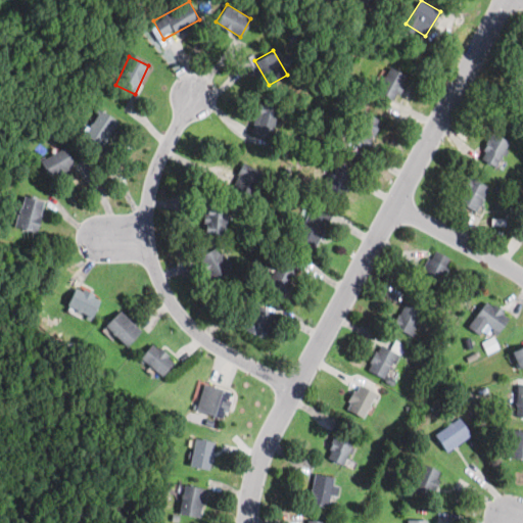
[(376,89),(393,99),(408,76),(390,64),(376,89)]
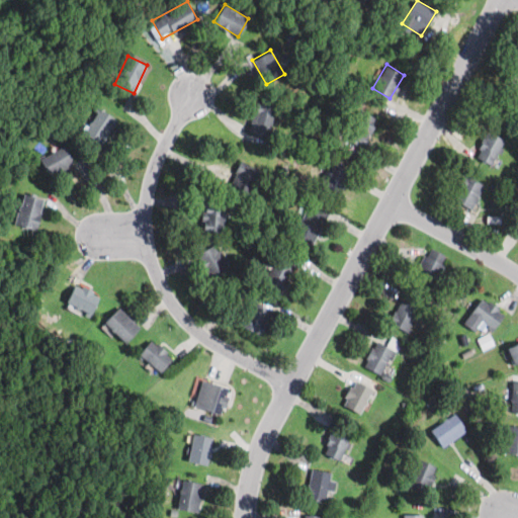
[(517,65),(516,64),(504,78),(517,89),(517,65)]
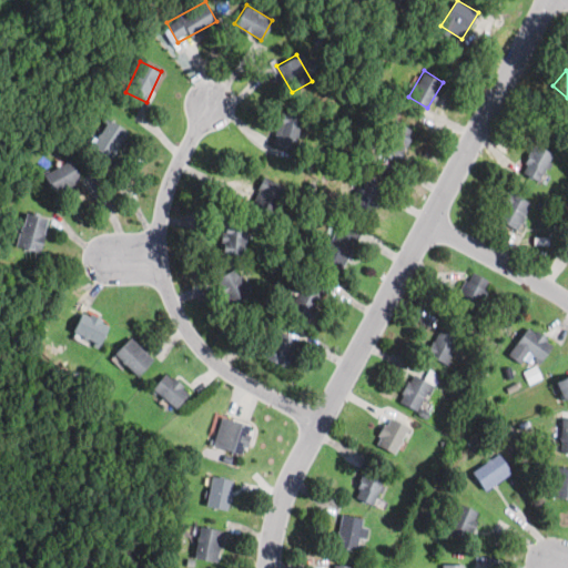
[(304,117),(281,110),(272,143),(295,150),(304,117)]
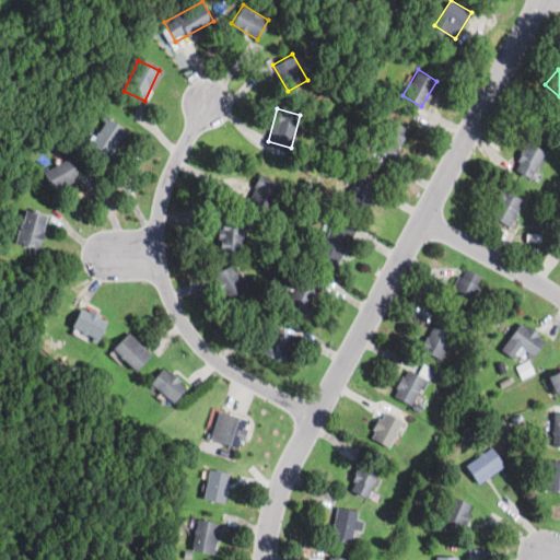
[(89,142),(107,156),(127,129),(107,116),(89,142)]
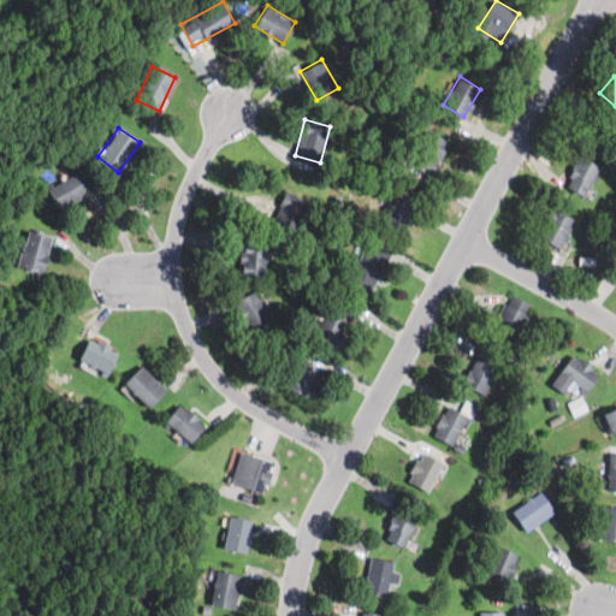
[(436,173),(449,138),(425,129),(412,165),(436,173)]
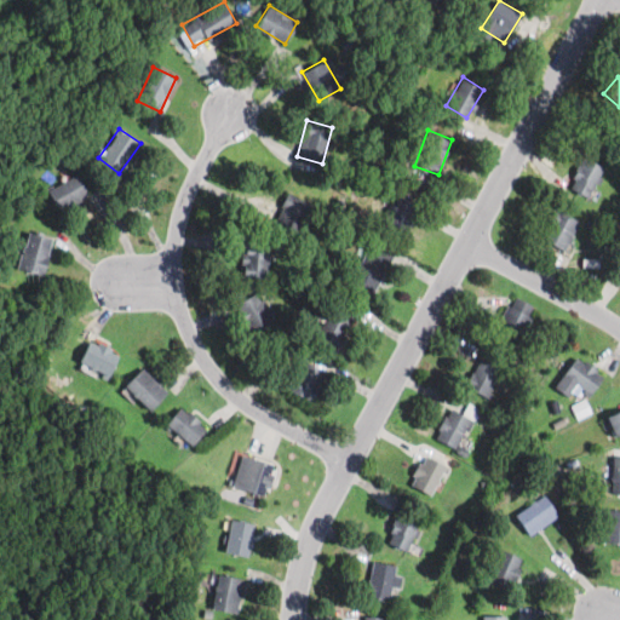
[(606,167),(584,156),(568,185),(589,196),(606,167)]
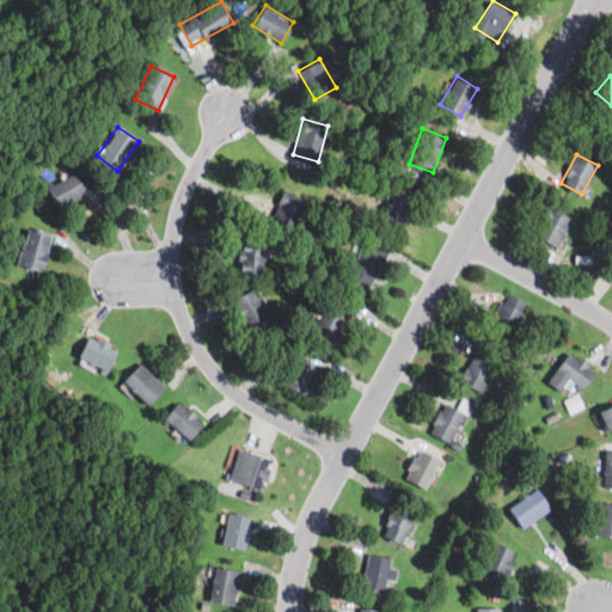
[(87,193),(77,171),(47,188),(59,208),(87,193)]
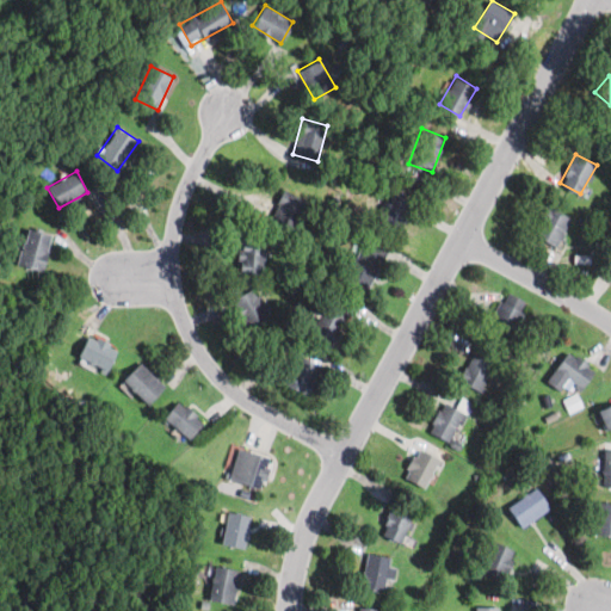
[(270,218),(296,230),(309,201),(283,189),(270,218)]
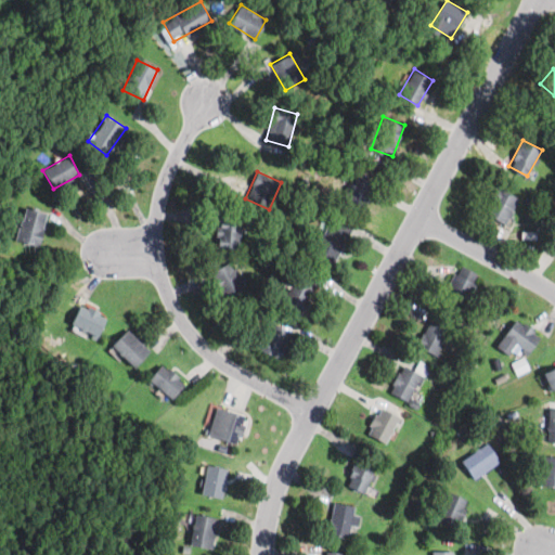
[(340,198),(361,209),(375,183),(355,172),(340,198)]
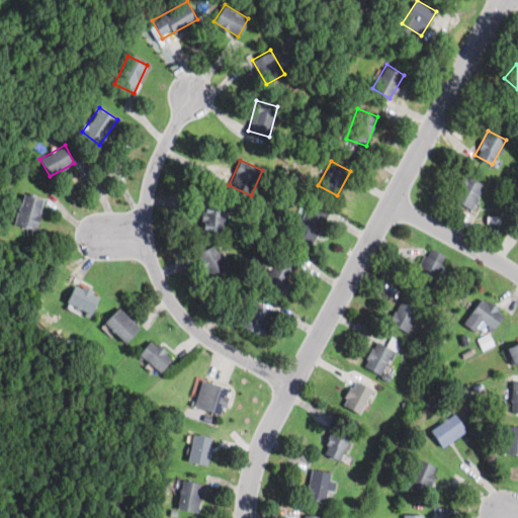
[(451,197),(472,208),(485,184),(464,173),(451,197)]
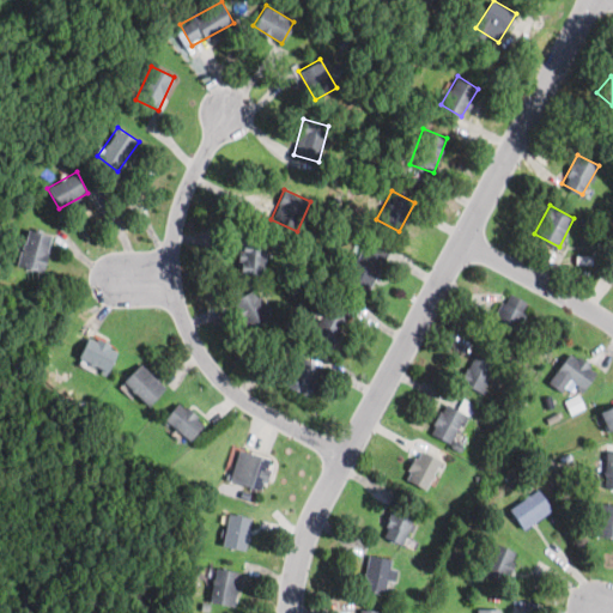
[(18,266),(44,272),(52,234),(25,229),(18,266)]
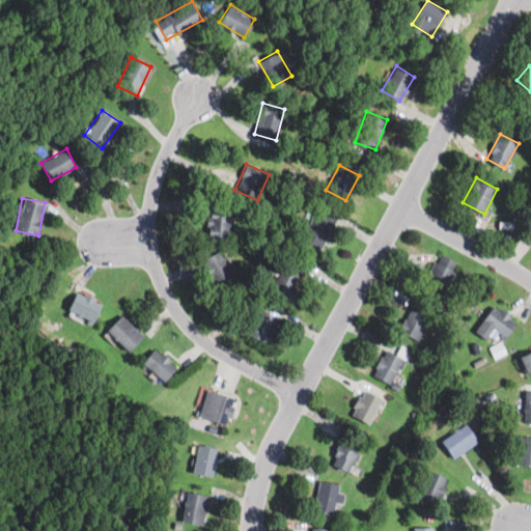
[(316,207),(301,240),(319,249),(336,217),(316,207)]
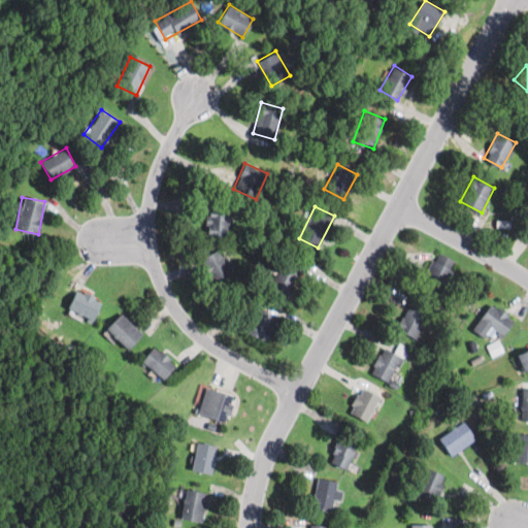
[(229,209),(205,209),(205,235),(229,235),(229,209)]
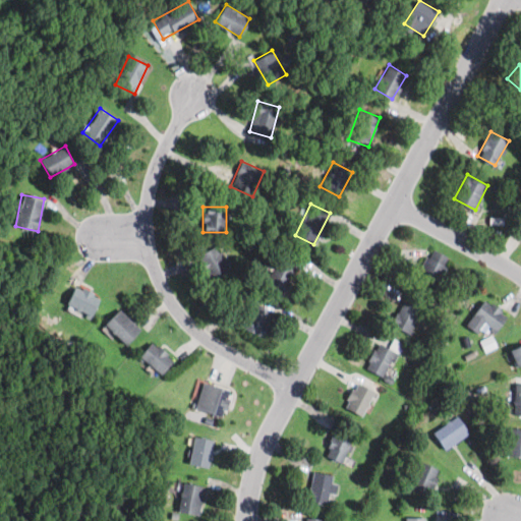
[(217,245),(198,254),(211,279),(229,271),(217,245)]
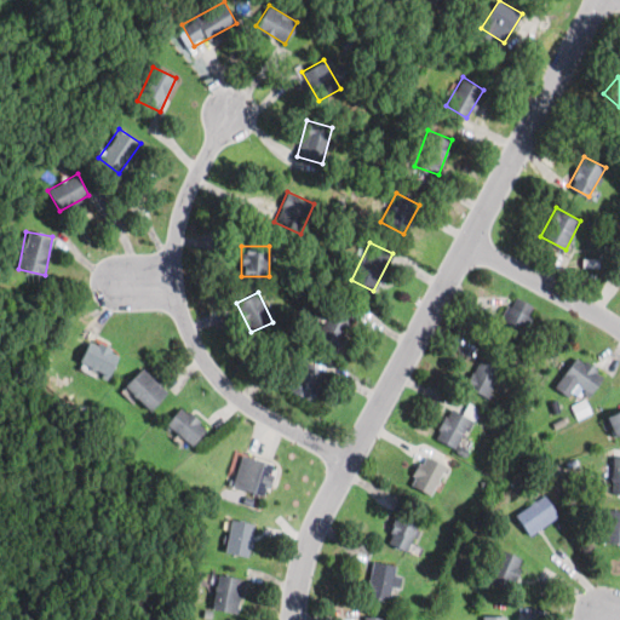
[(515,350),(532,315),(507,303),(491,338),(515,350)]
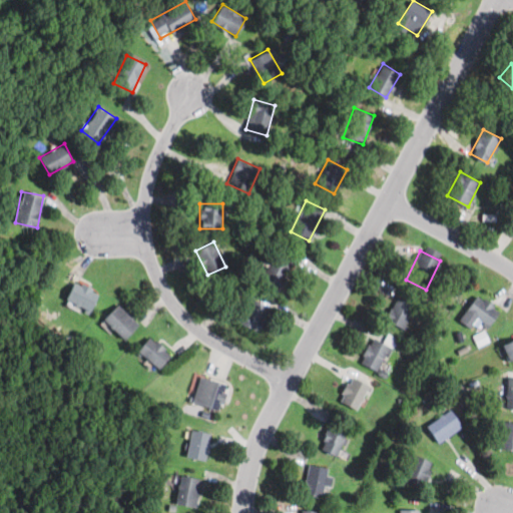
[(280,288),(293,262),(276,252),(262,279),(280,288)]
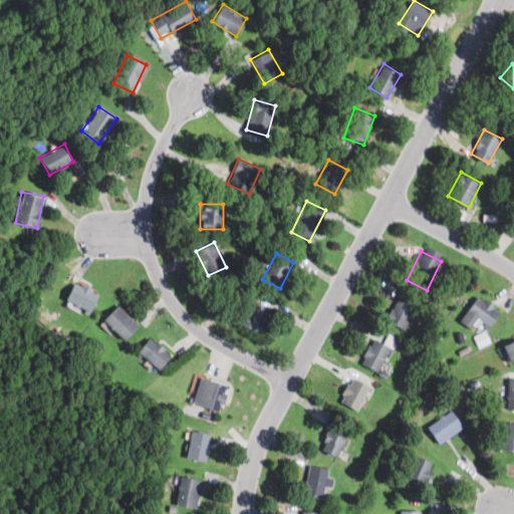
[(90,312),(100,292),(75,280),(66,300),(90,312)]
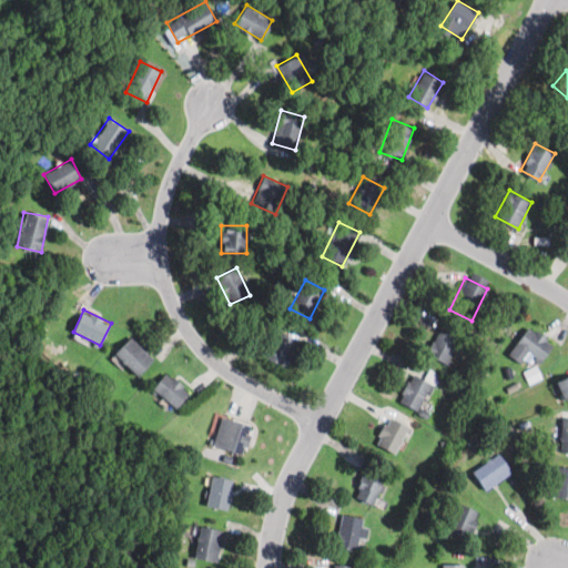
[(426,354),(447,365),(463,335),(442,324),(426,354)]
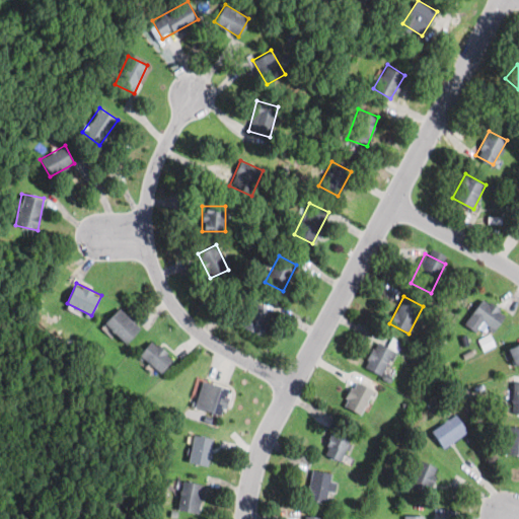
[(506,310),(479,298),(465,326),(477,331),(482,323),(496,330),(506,310)]
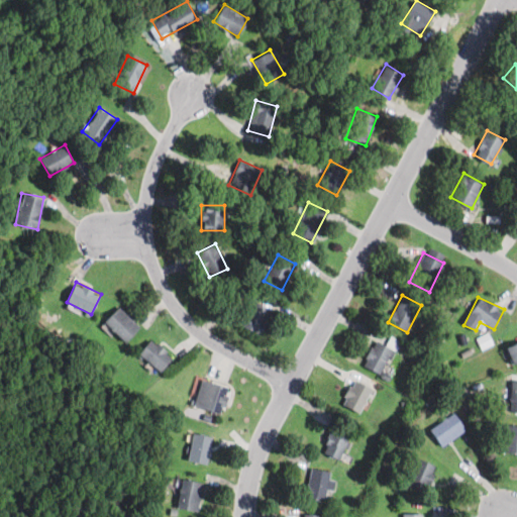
[(239,325),(263,334),(273,309),(249,299),(239,325)]
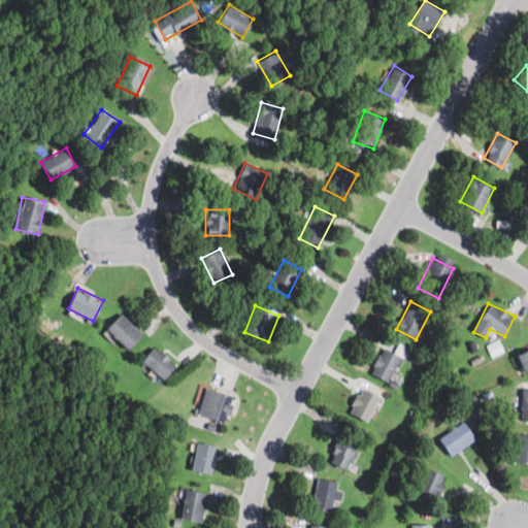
[(106,328),(128,349),(143,333),(121,312),(106,328)]
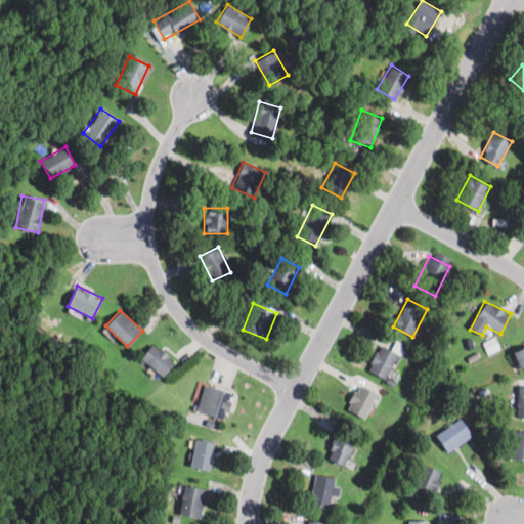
[(140,358),(163,377),(175,361),(153,343),(140,358)]
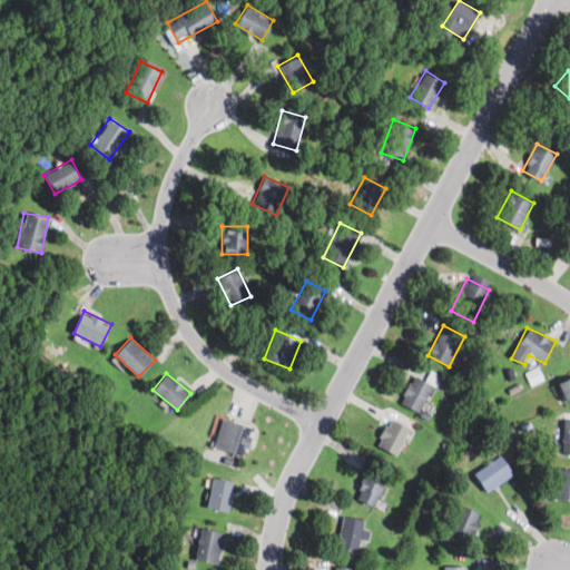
[(401,404),(423,413),(434,382),(429,379),(428,380),(412,374),(401,404)]
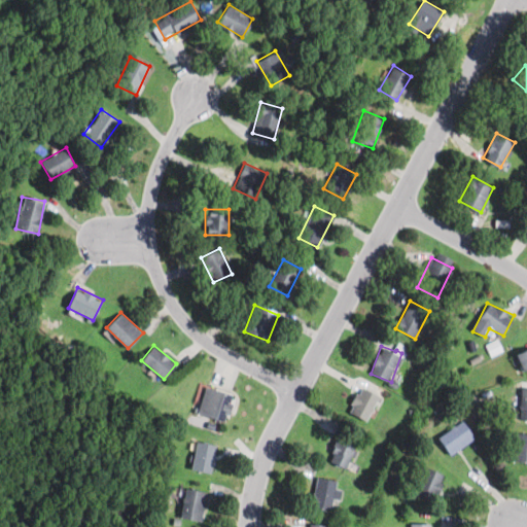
[(523,371),(526,369),(526,348),(516,354),(523,371)]
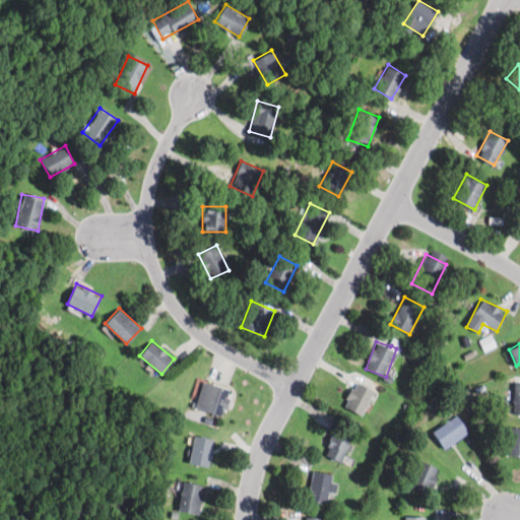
[(194,408),(221,416),(230,389),(202,381),(194,408)]
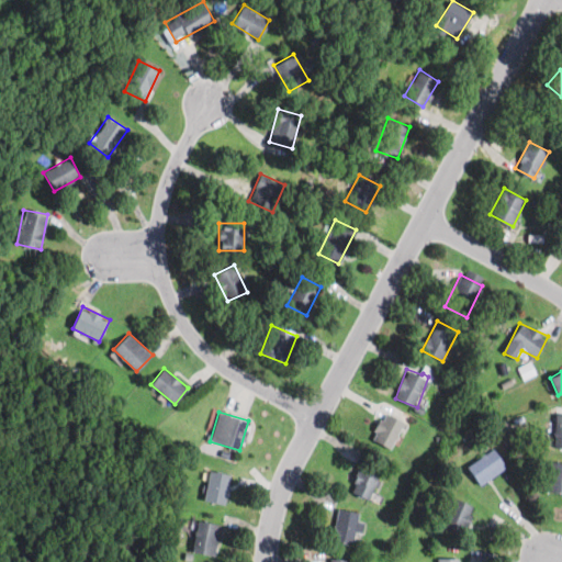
[(404,422),(385,412),(371,439),(391,449),(404,422)]
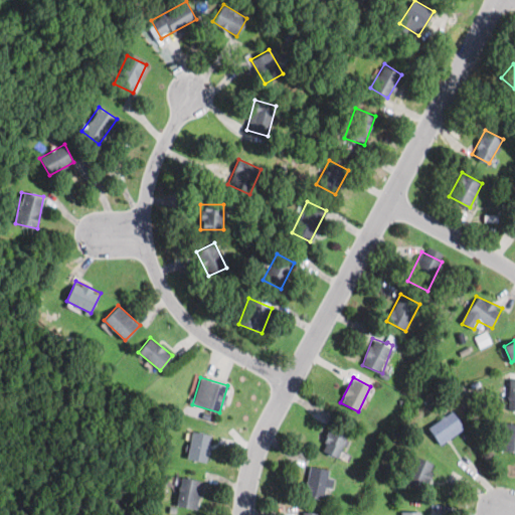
[(465,427),(452,410),(428,426),(441,445),(465,427)]
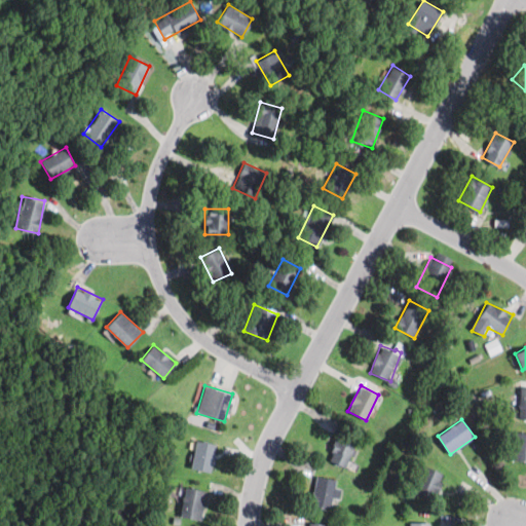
[(328,460),(346,467),(358,441),(338,433),(328,460)]
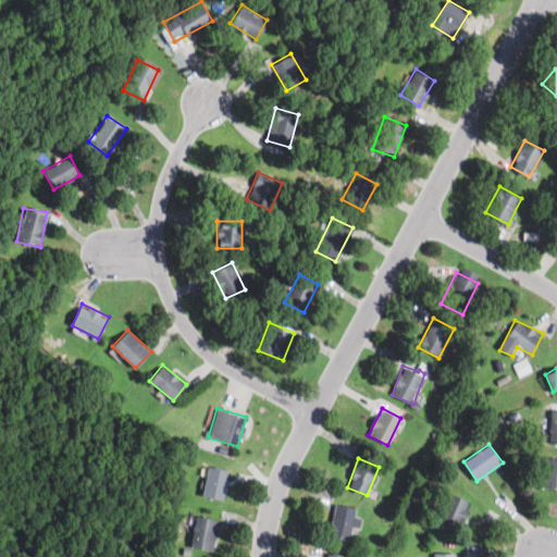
[(556,487),(556,459),(543,459),(543,487),(556,487)]
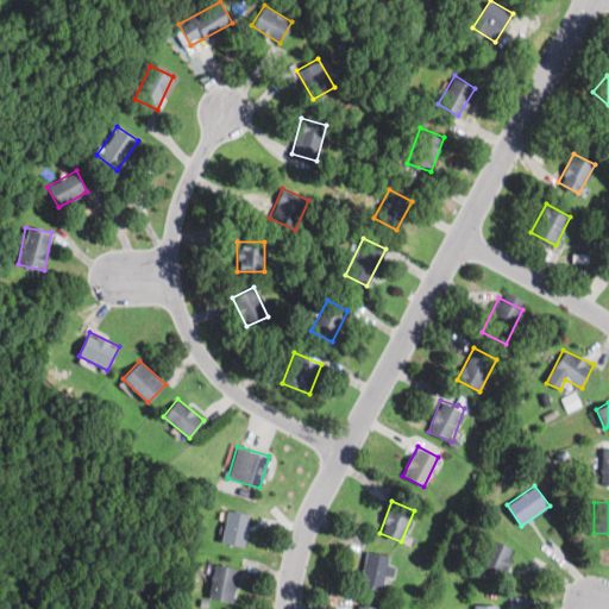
[(224,540),(240,544),(246,515),(230,512),(224,540)]
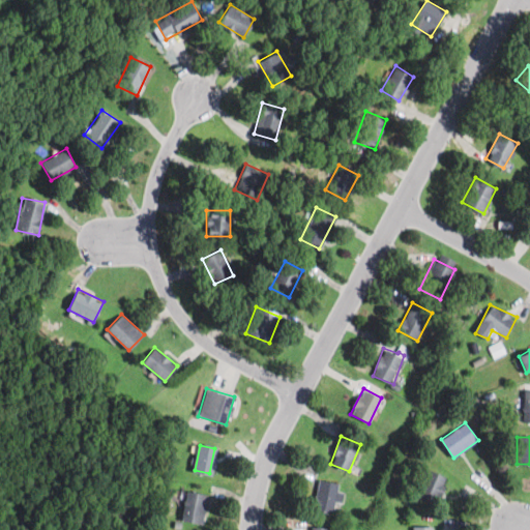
[(447,476),(428,469),(417,495),(436,502),(447,476)]
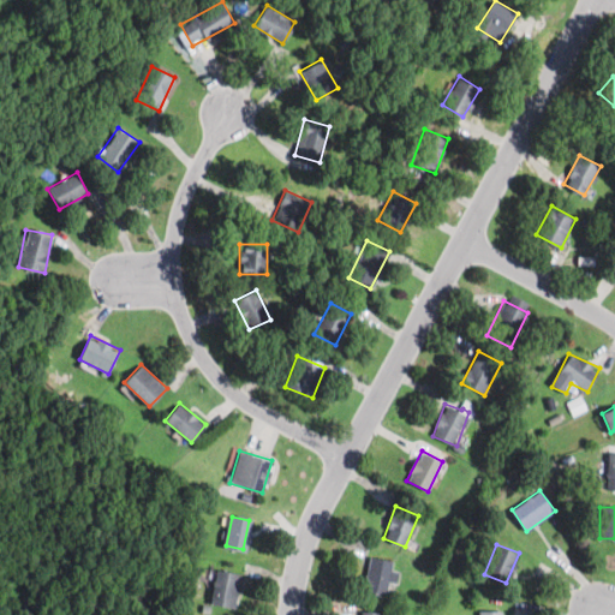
[(396,561),(369,556),(363,590),(387,595),(389,581),(393,583),(396,561)]
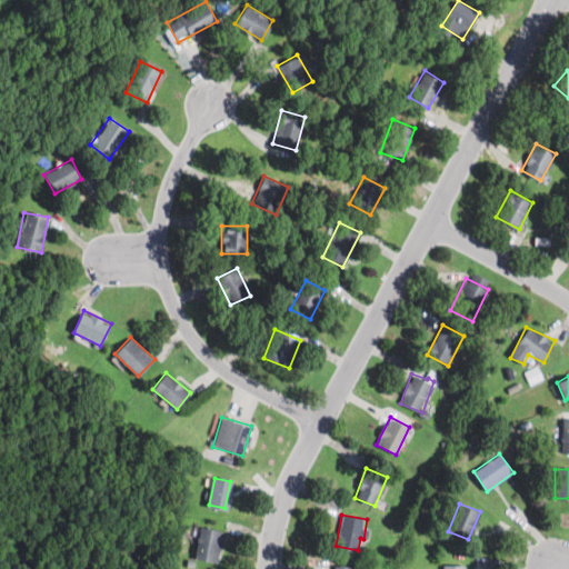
[(223,532),(201,527),(193,557),(216,562),(223,532)]
